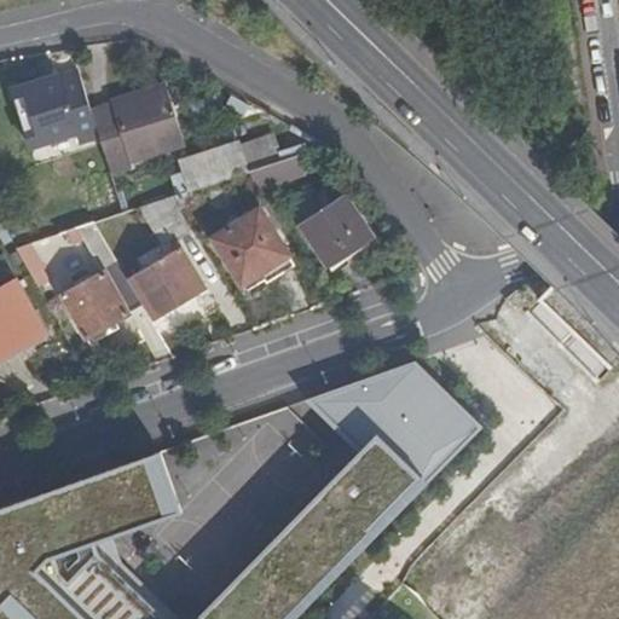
[(132,100),(93,110),(104,146),(105,149),(178,126),(166,85),(129,94),(132,100)]
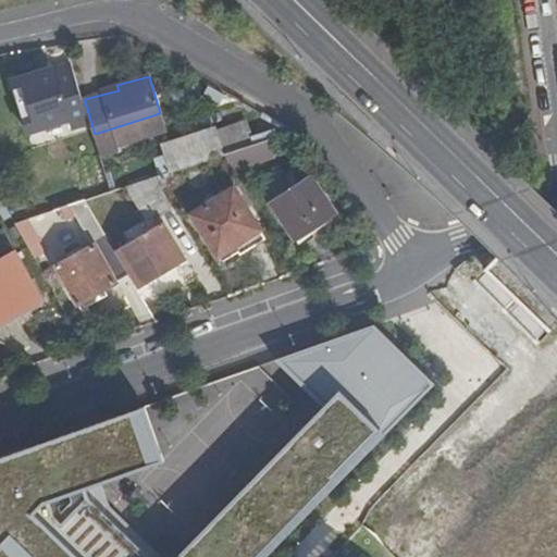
[(83,93),(24,114),(37,150),(94,132),(84,99),(83,93)]
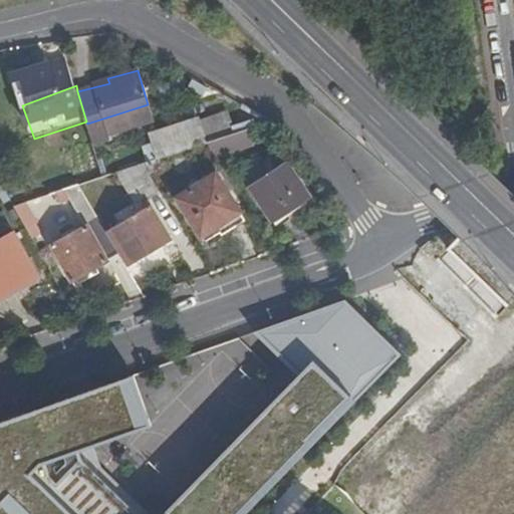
[(152,118),(148,104),(87,123),(90,136),(108,131),(152,118)]
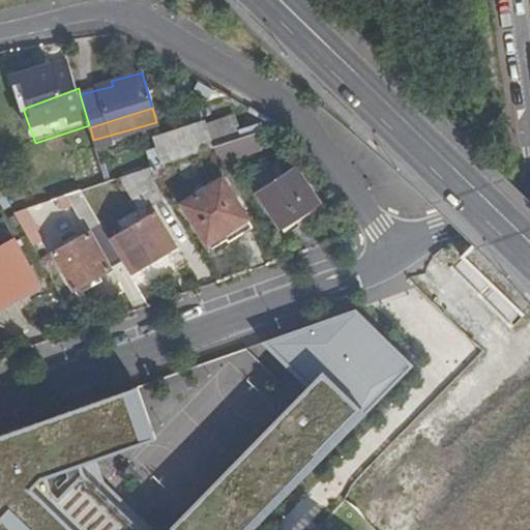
[(20,148),(35,143),(23,109),(8,113),(20,148)]
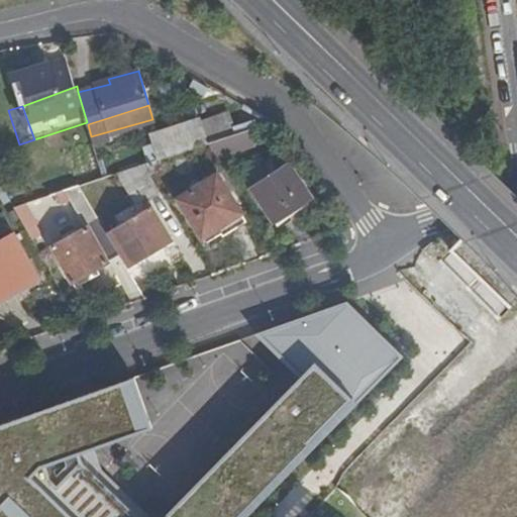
[(150,132),(159,159),(209,142),(235,134),(229,113),(202,122),(200,117),(150,132)]
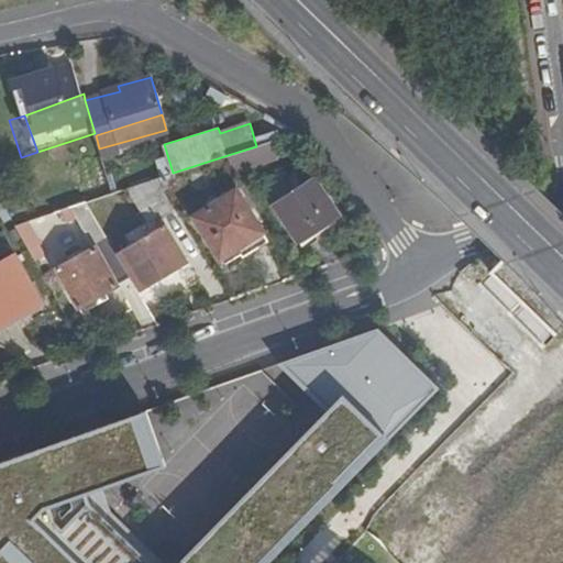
[(283,155),(277,139),(256,146),(228,155),(236,168),(283,155)]
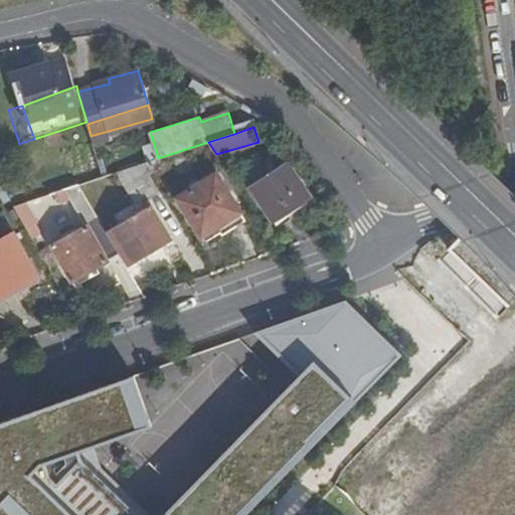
[(111,136),(109,131),(91,136),(93,142),(111,136)]
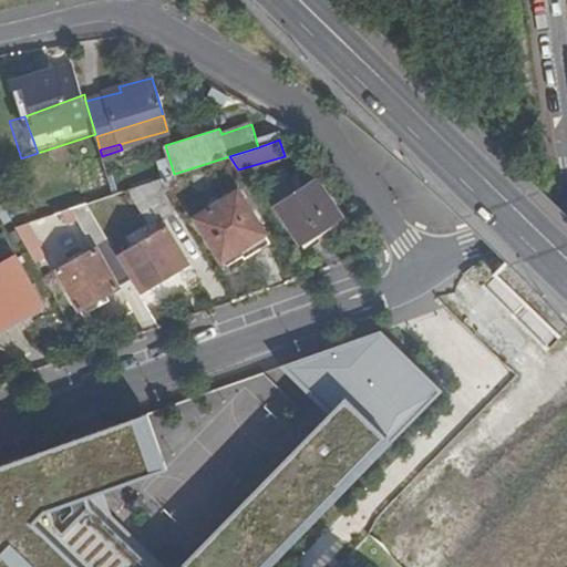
[(140,173),(143,184),(155,179),(152,169),(140,173)]
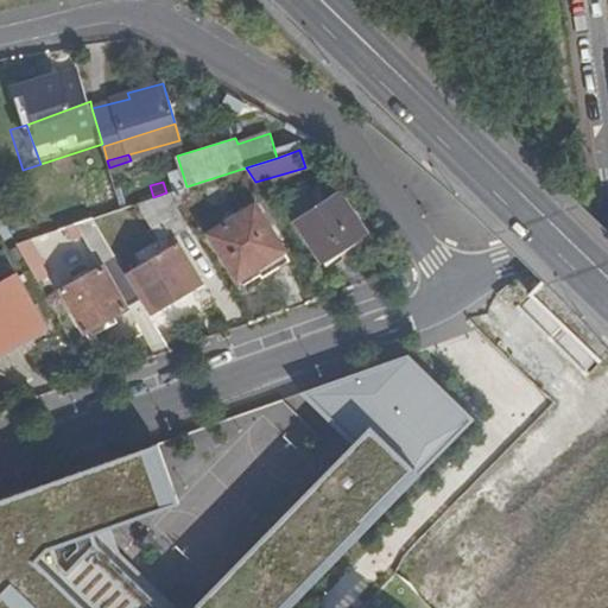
[(51,201),(59,227),(94,216),(86,192),(51,201)]
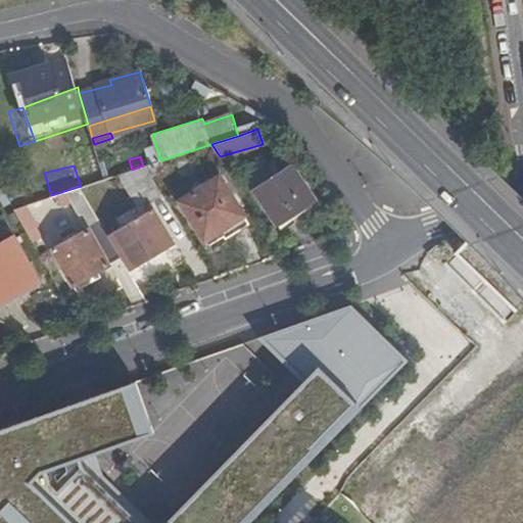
[(149,199),(163,191),(148,167),(134,175),(149,199)]
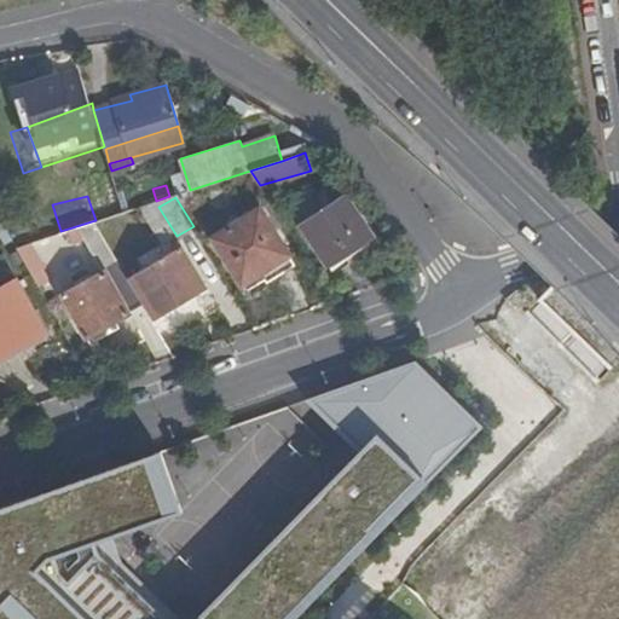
[(369,252),(345,197),(299,218),(323,272),(369,252)]
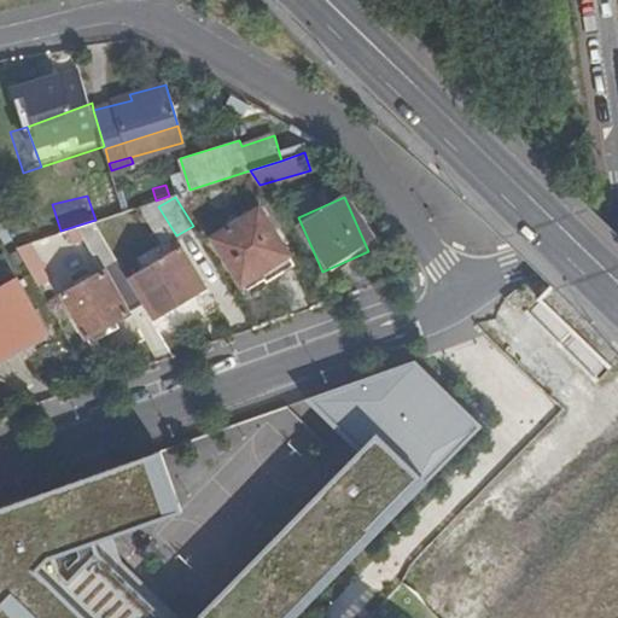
[(290,254),(262,210),(219,237),(245,281),(290,254)]
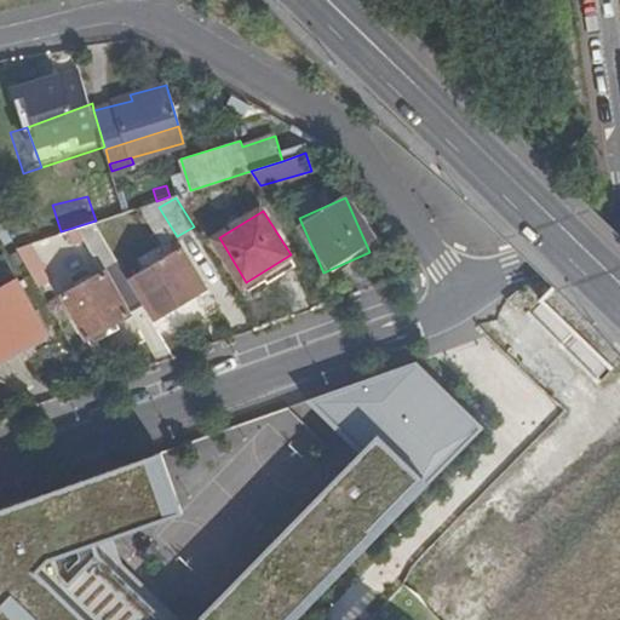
[(130,280),(96,220),(61,231),(34,240),(40,259),(93,242),(110,273),(65,298),(87,338),(144,305),(130,280)]
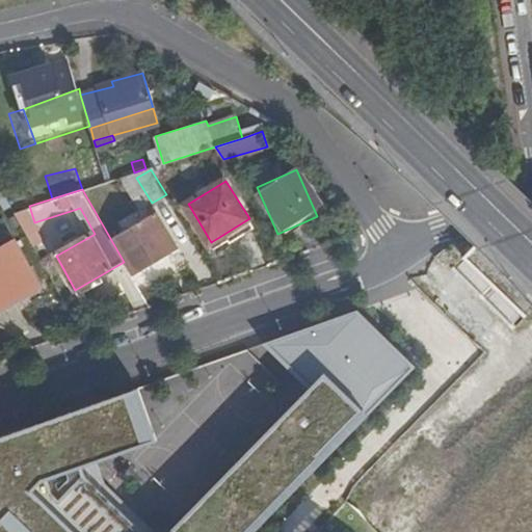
[(158,211),(111,240),(124,262),(131,275),(180,247),(158,211)]
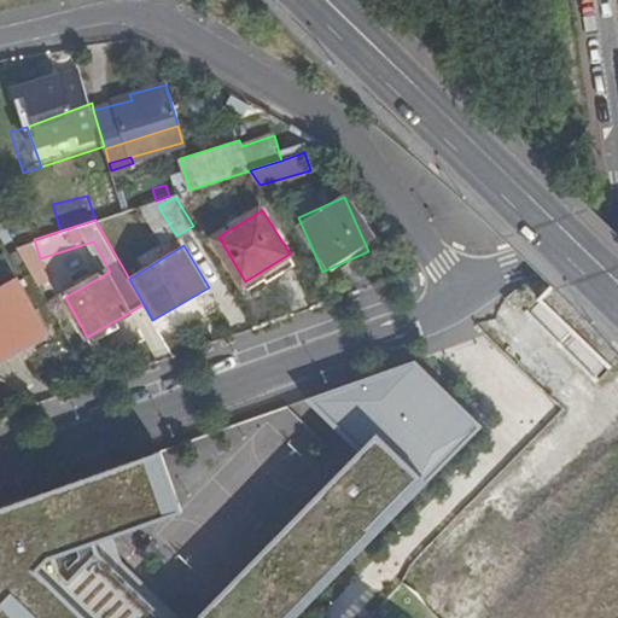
[(22,280),(0,291),(0,351),(46,328),(22,280)]
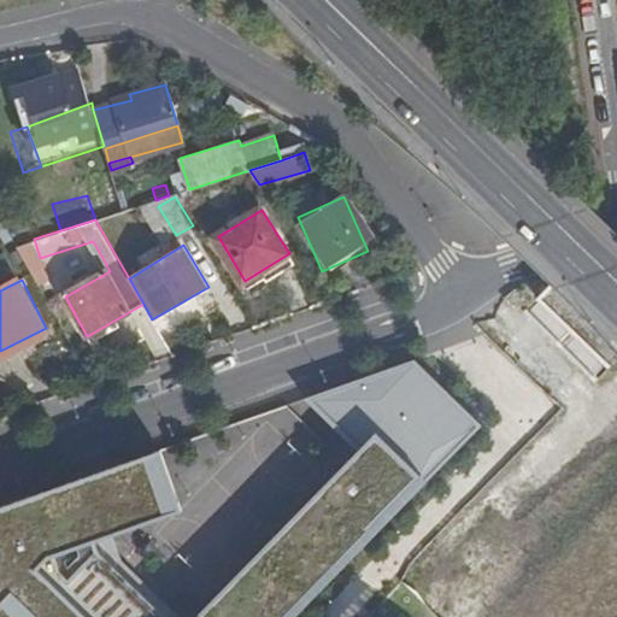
[(162,450),(0,506),(0,616),(294,616),(482,425),(415,360),(306,399),(359,451),(195,616),(165,616),(98,552),(95,541),(183,510),(162,450)]
